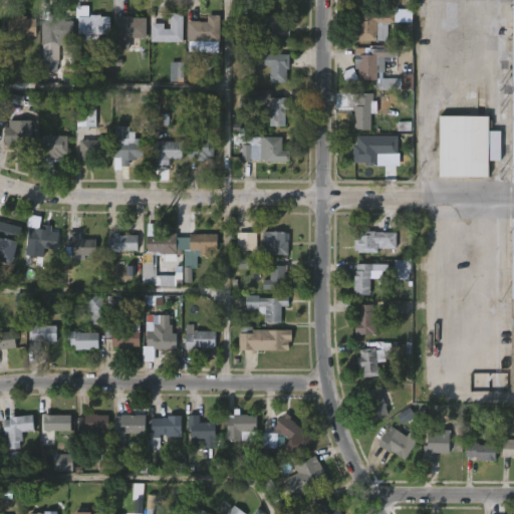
[(72,22),(71,40),(51,39),(51,44),(47,44),(47,39),(40,39),(41,10),(53,11),(53,16),(60,16),(60,21),(72,22)]
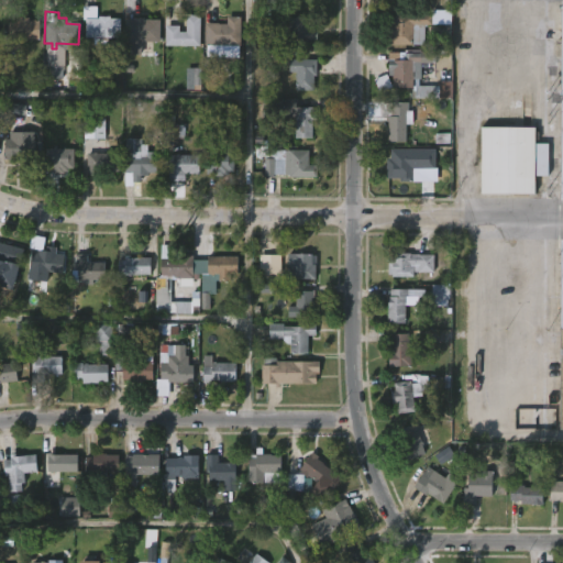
[(427,26),(427,45),(394,45),(394,37),(390,37),(392,15),(398,17),(398,13),(434,14),(434,25),(429,25),(429,26),(427,26)]
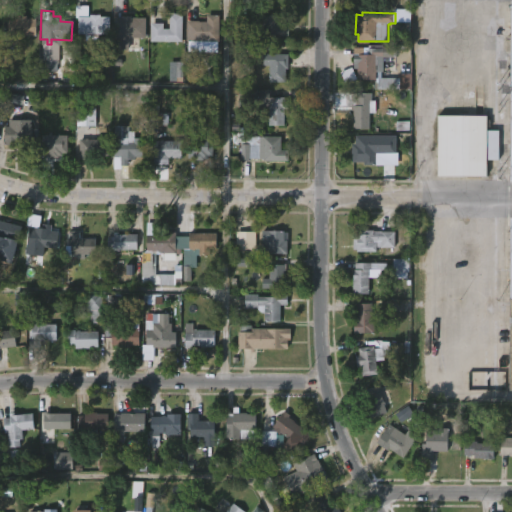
[(194,41),(185,41),(185,22),(205,22),(205,15),(213,15),(213,13),(218,14),(217,42),(194,41)]
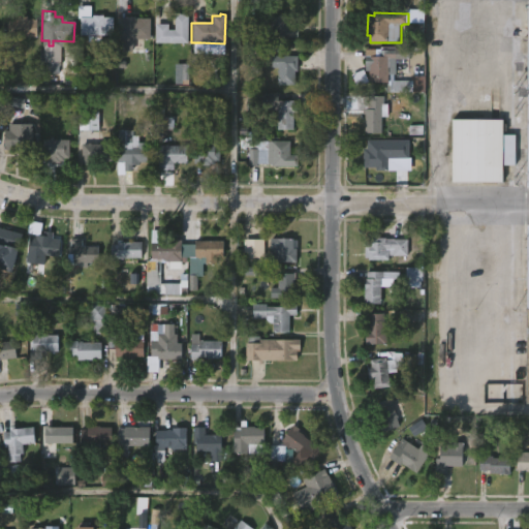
[(183,14),(183,16),(187,16),(187,43),(154,43),(154,24),(167,24),(167,30),(174,30),(174,16),(183,14)]
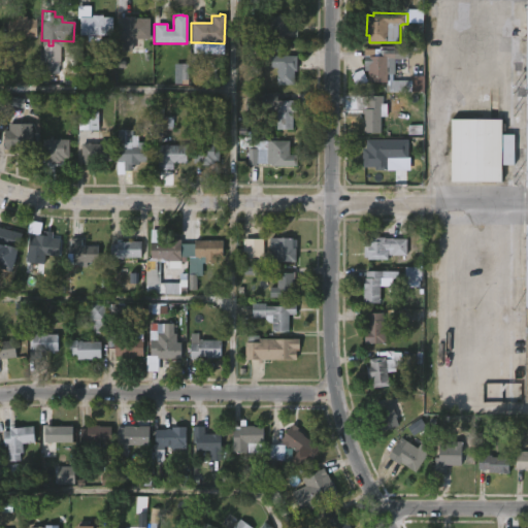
[(30,20),(32,19),(39,20),(38,36),(10,36),(10,20),(15,19),(17,20),(17,17),(30,17),(30,20)]
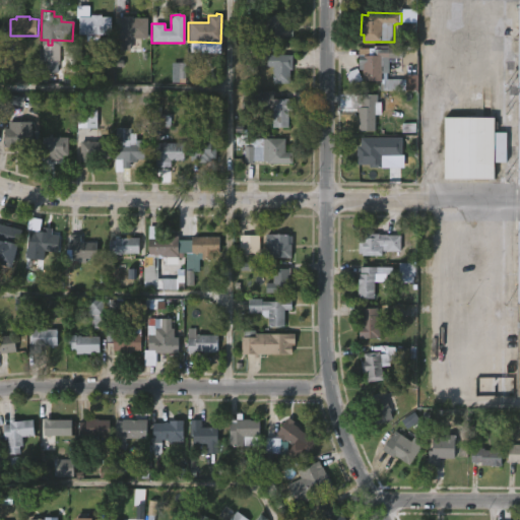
[(100,16),(100,18),(109,18),(109,36),(96,36),(96,43),(84,43),(84,36),(76,36),(76,17),(100,16)]
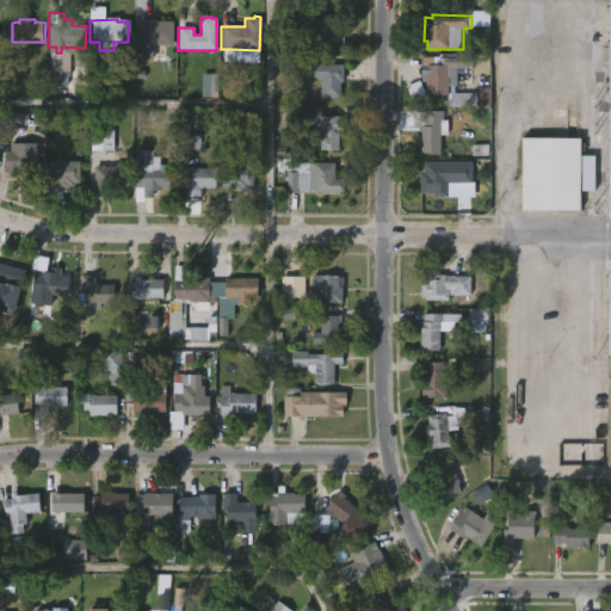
[(154,20),(154,22),(172,23),(172,47),(152,47),(152,61),(140,61),(140,47),(135,47),(135,22),(154,20)]
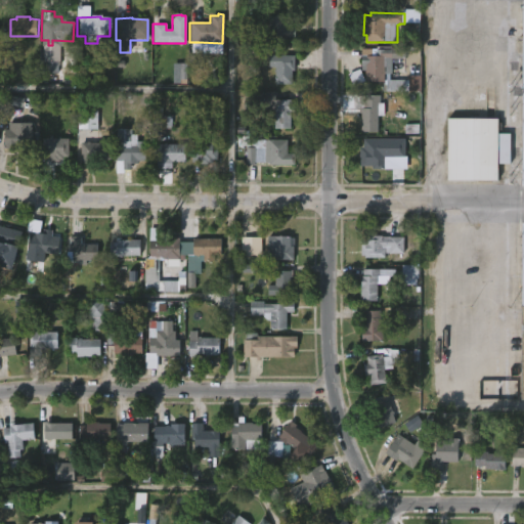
[(255,18),(246,17),(246,37),(255,37),(255,18)]
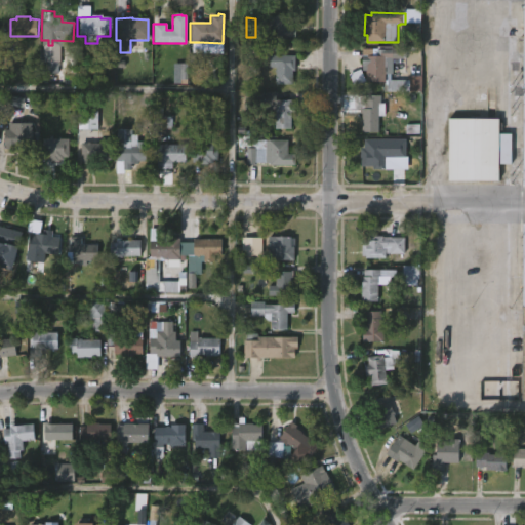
[(285,17),(285,27),(294,28),(294,38),(285,37),(285,48),(268,48),(269,17),(285,17)]
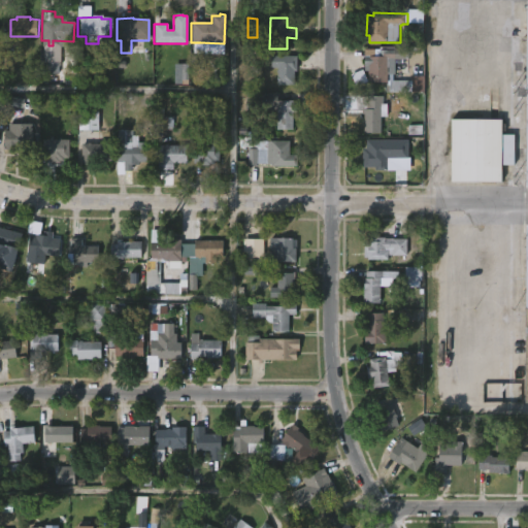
[(57,63),(57,74),(44,74),(44,63),(42,63),(42,45),(61,45),(61,48),(59,48),(59,63),(57,63)]
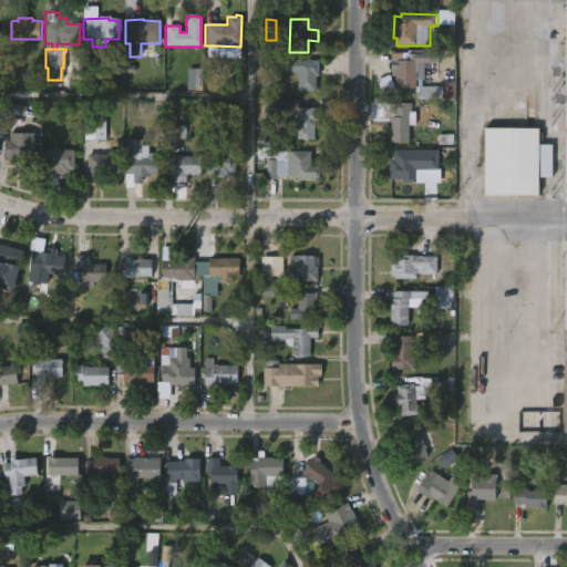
[(426,50),(426,52),(441,52),(441,63),(419,62),(419,89),(393,88),(394,52),(410,53),(410,50),(426,50)]
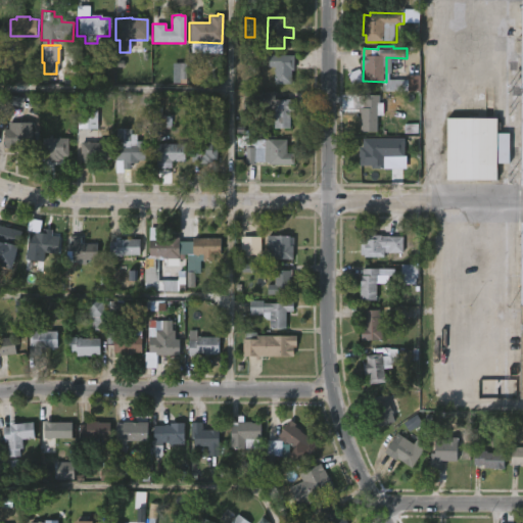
[(292,57),(292,73),(290,73),(290,86),(273,85),(273,67),(267,67),(267,56),(292,57)]
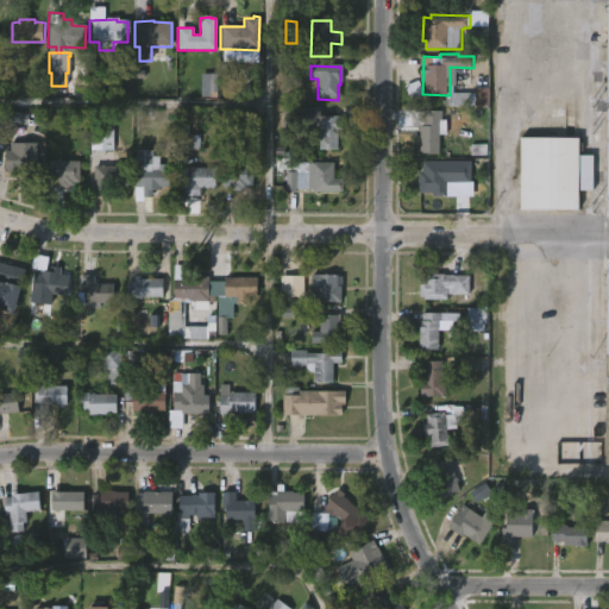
[(202,98),(218,98),(218,74),(202,74),(202,98)]
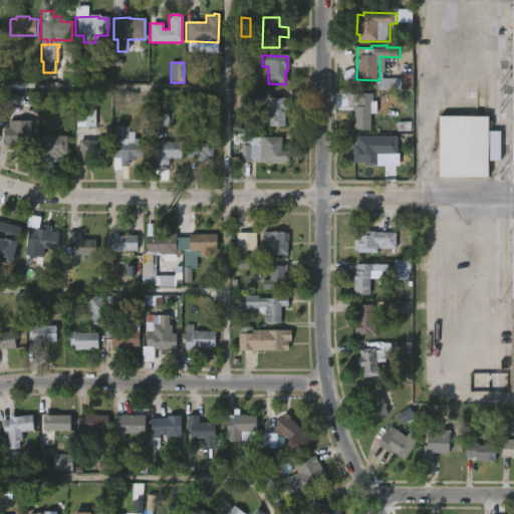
[(468,86),(467,114),(491,114),(491,130),(500,130),(499,160),(490,160),(490,176),(440,175),(441,114),(452,114),(453,85),(468,86)]
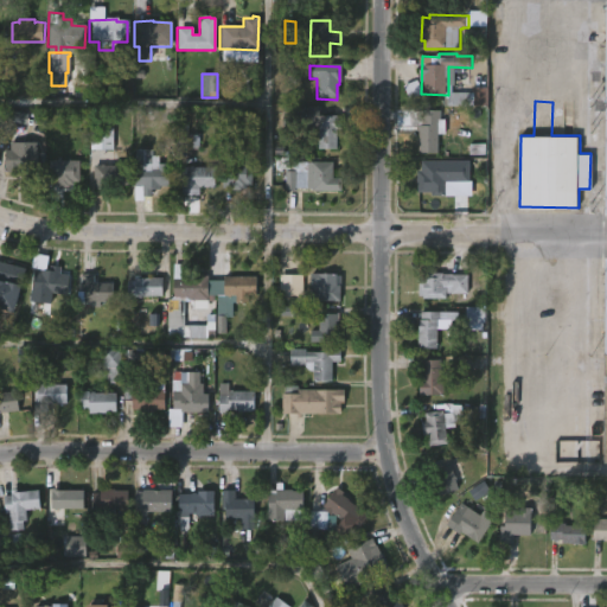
[(321,115),(340,115),(340,119),(344,119),(344,129),(339,129),(339,149),(321,149),(321,128),(302,127),(302,125),(286,125),(286,107),(321,107),(321,115)]
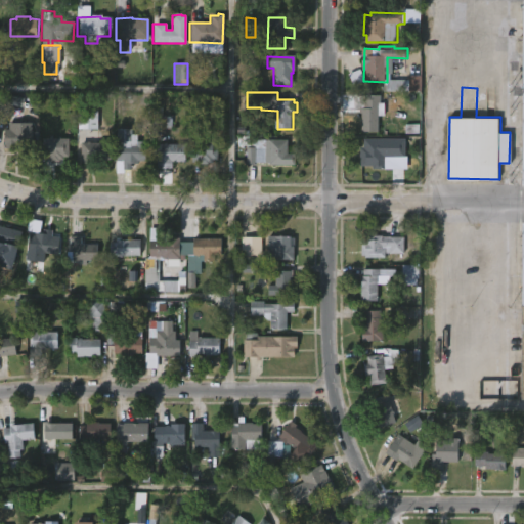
[(383,95),(382,103),(387,103),(387,116),(381,116),(381,132),(363,132),(363,114),(361,114),(361,108),(355,108),(356,96),(383,95)]
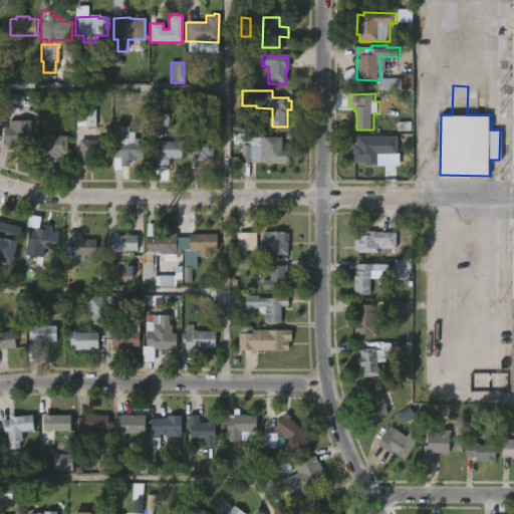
[(171,114),(170,127),(160,126),(160,132),(155,132),(155,142),(151,142),(152,104),(161,104),(161,113),(171,114)]
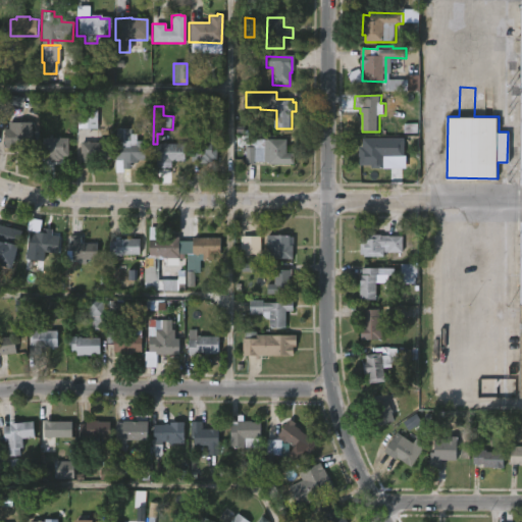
[(95,128),(75,127),(76,109),(96,109),(96,128),(95,128)]
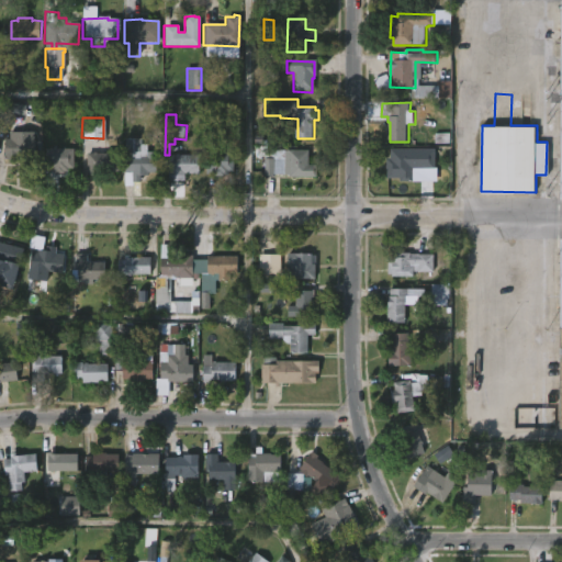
[(21,160),(6,160),(6,138),(11,138),(11,132),(36,132),(36,158),(21,158),(21,160)]
